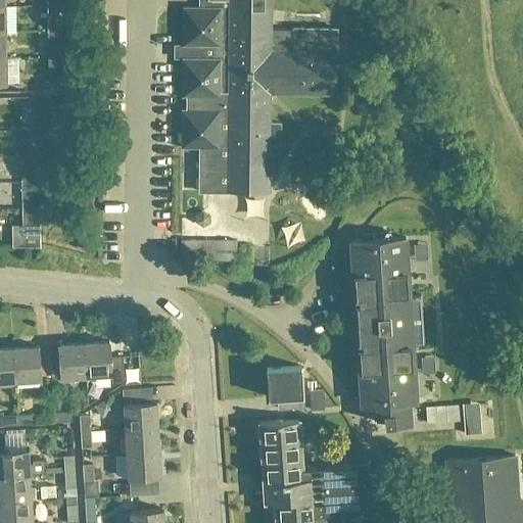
[(199,0),(199,8),(183,8),(182,45),(175,46),(175,52),(175,59),(182,59),(182,98),(188,98),(188,110),(182,110),(182,149),(200,149),(200,193),(270,194),(270,144),(280,144),(280,124),(270,124),(271,95),(335,96),(335,53),(336,28),(292,27),(291,42),(271,42),(271,0),(199,0)]
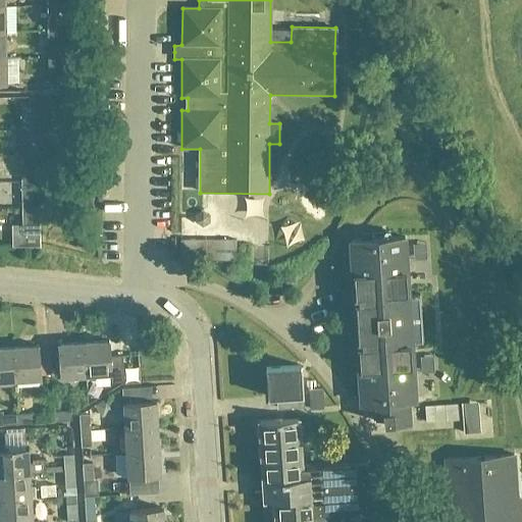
[(48,6),(48,22),(57,22),(57,6),(48,6)]
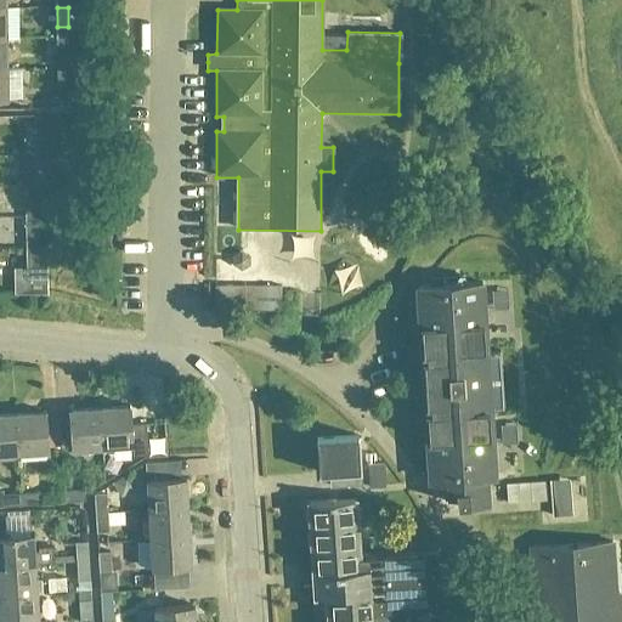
[(57,38),(57,58),(69,58),(68,38),(57,38)]
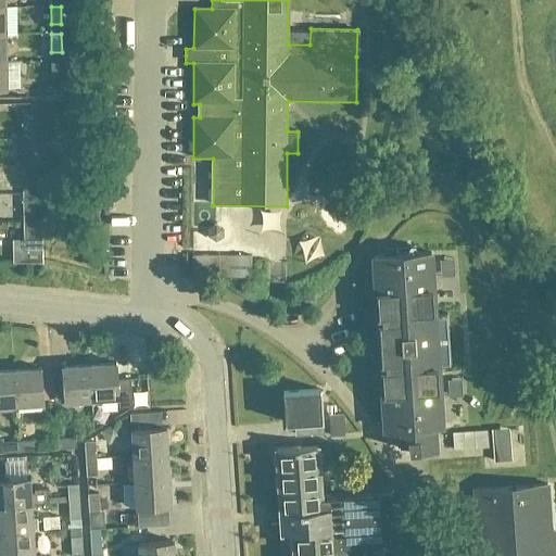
[(62,88),(62,61),(52,61),(52,88),(62,88)]
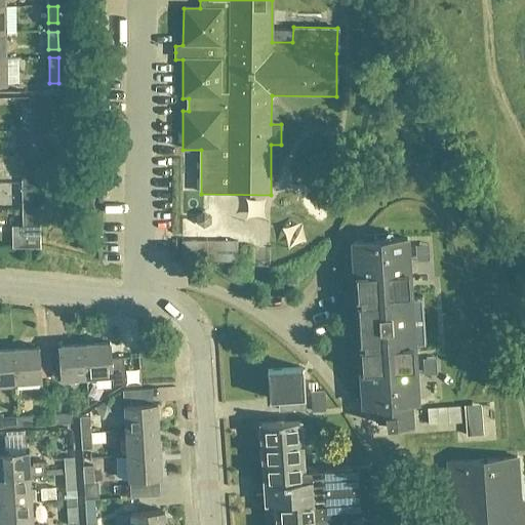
[(31,122),(31,106),(22,106),(22,122),(31,122)]
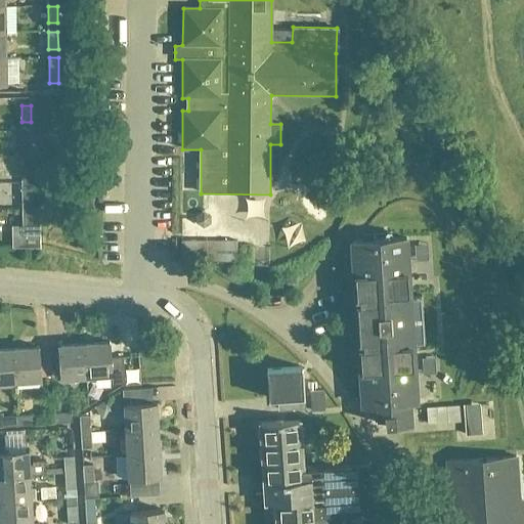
[(31,145),(31,131),(22,131),(22,145),(31,145)]
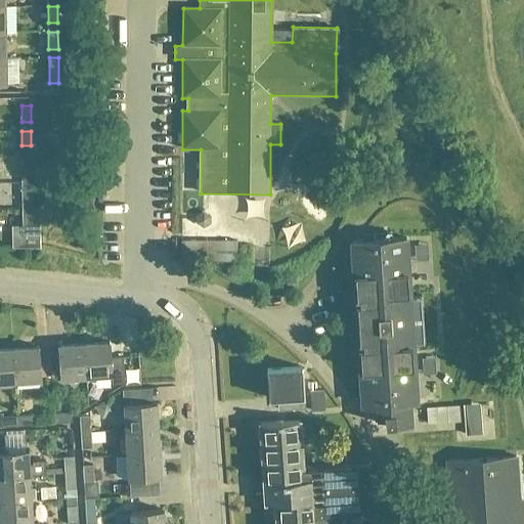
[(31,158),(22,158),(23,173),(31,173),(31,158)]
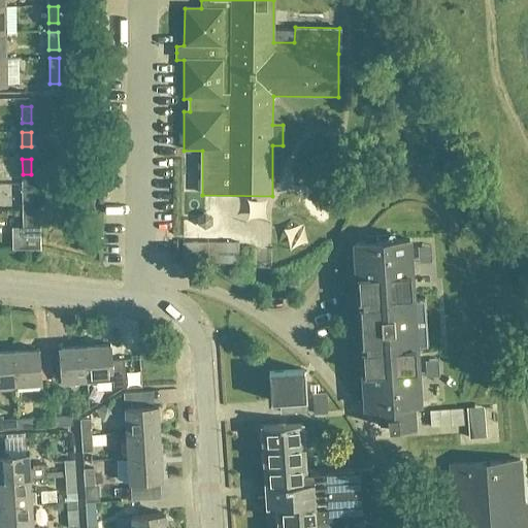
[(23,200),(32,200),(31,185),(23,185),(23,200)]
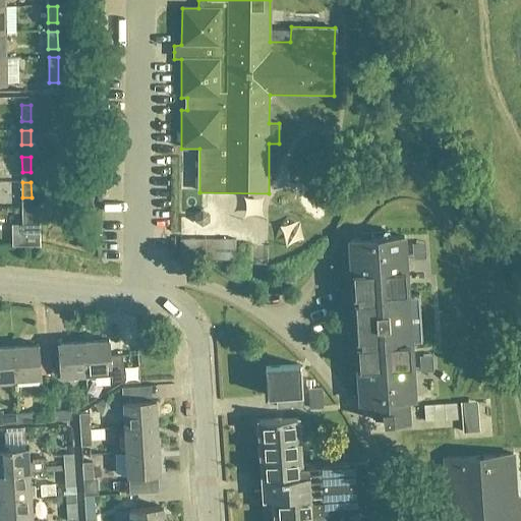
[(22,234),(32,234),(40,234),(40,208),(32,208),(22,208),(22,234)]
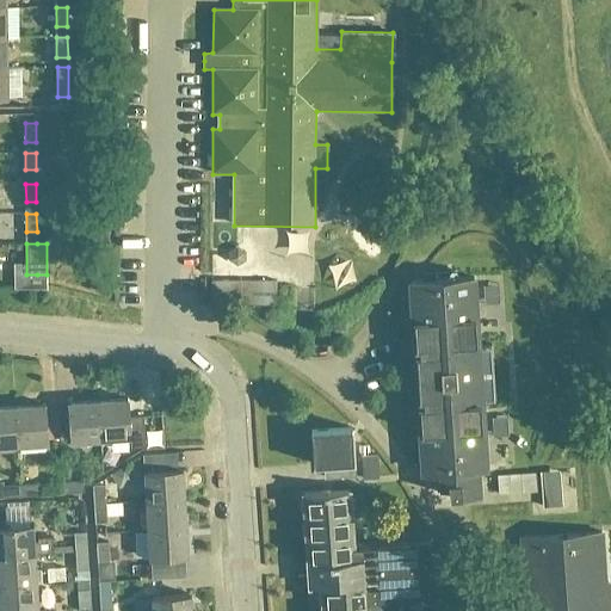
[(479,470),(486,469),(482,401),(495,400),(492,345),(479,346),(474,278),(448,279),(446,272),(436,273),(437,281),(411,282),(423,473),(440,471),(440,477),(442,487),(449,487),(449,498),(462,497),(480,495),(479,470)]
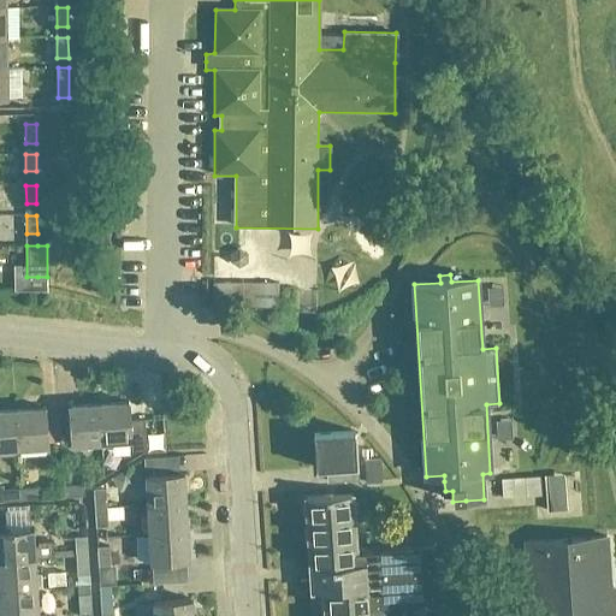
[(213,283),(213,307),(237,307),(279,307),(279,283),(213,283)]
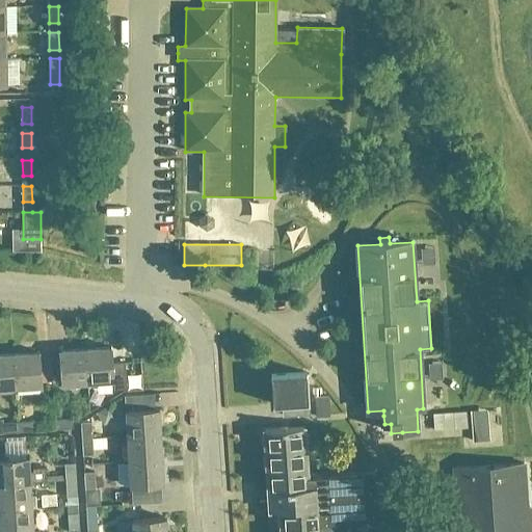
[(100,315),(89,318),(96,337),(106,334),(100,315)]
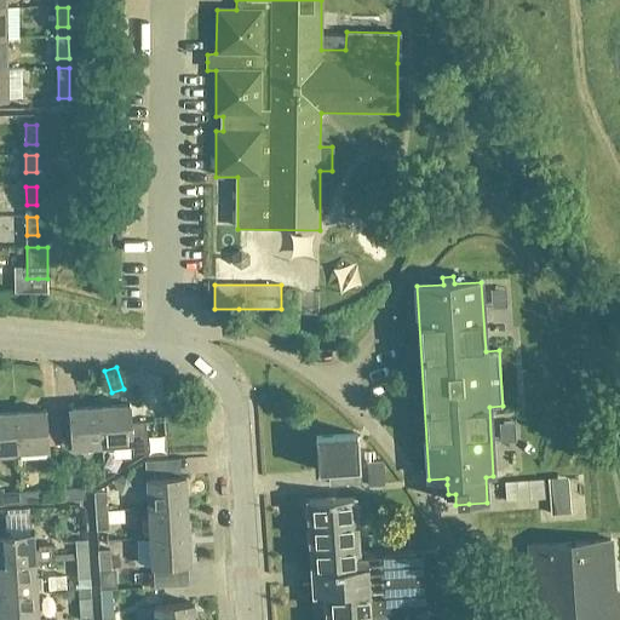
[(131,405),(101,406),(103,447),(133,445),(135,455),(149,454),(148,424),(132,425),(131,405)]
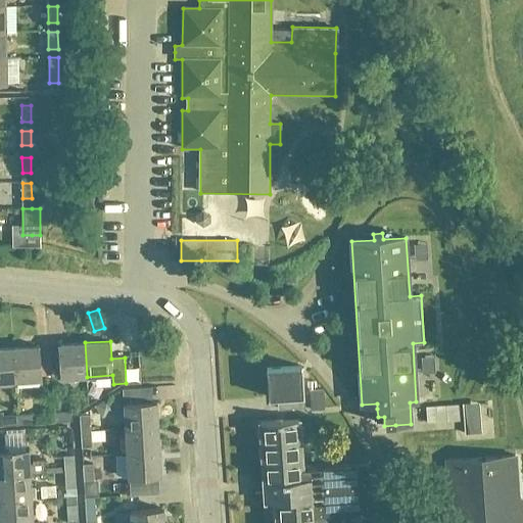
[(62,378),(87,377),(85,342),(60,344),(62,378)]
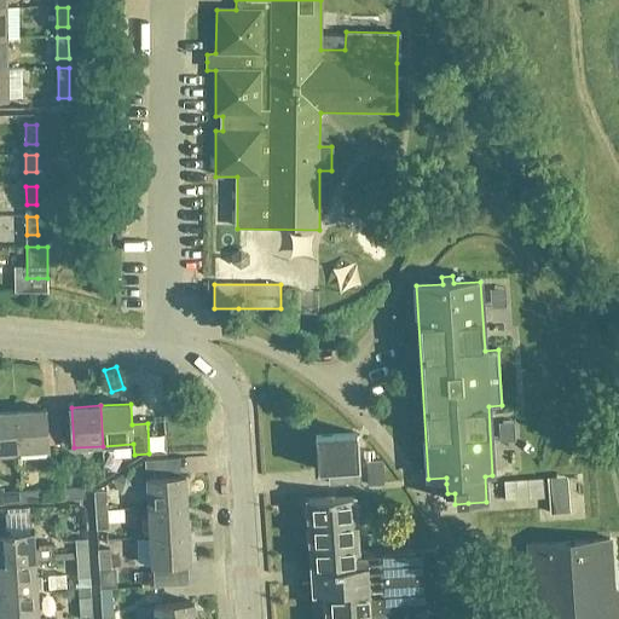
[(17,411),(21,451),(50,449),(46,410),(17,411)]
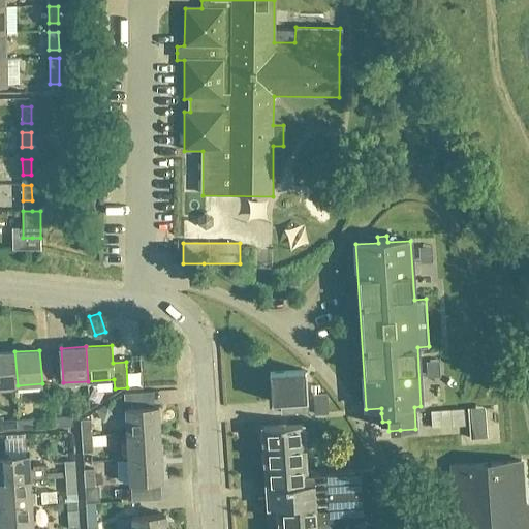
[(0,385),(18,385),(14,351),(0,352),(0,385)]
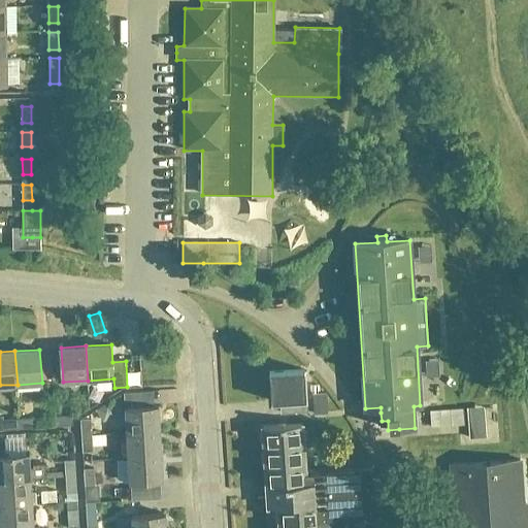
[(271,401),(282,400),(283,414),(307,411),(305,370),(270,372),(271,401)]
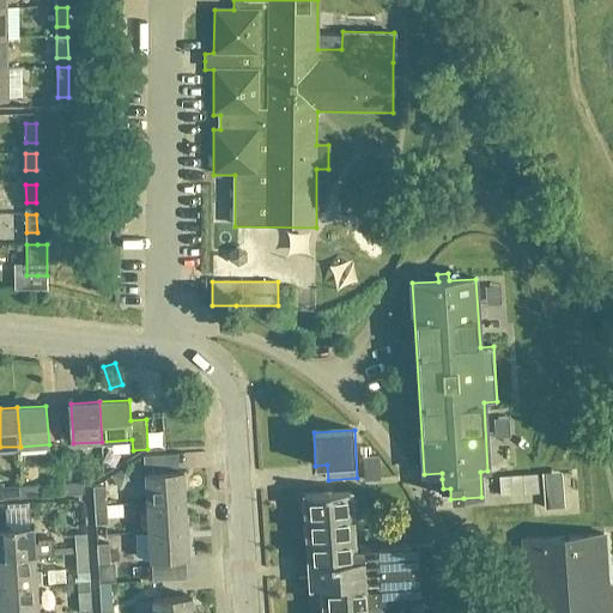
[(146,503),(187,501),(186,472),(144,474),(146,503)]
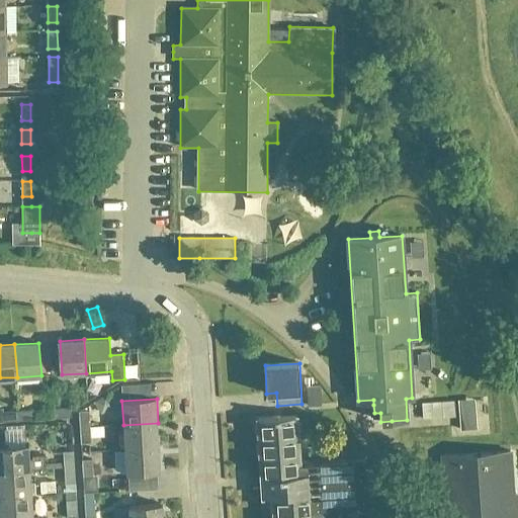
[(422,405),(423,420),(455,418),(454,402),(422,405)]
